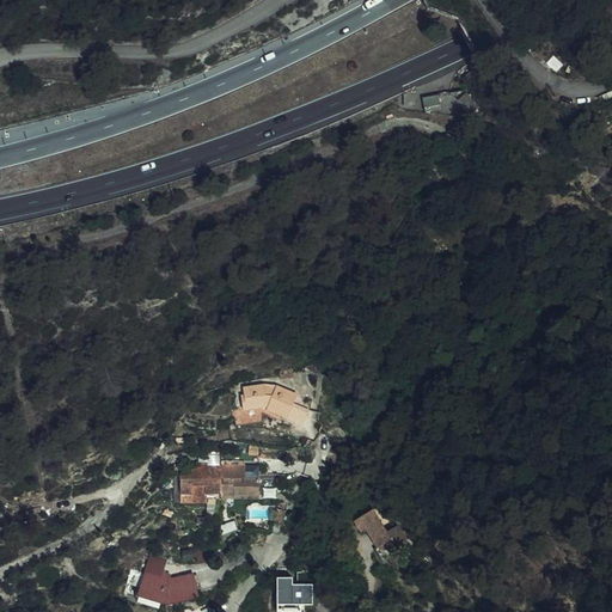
[(465,83),(457,91),(470,105),(478,97),(465,83)]
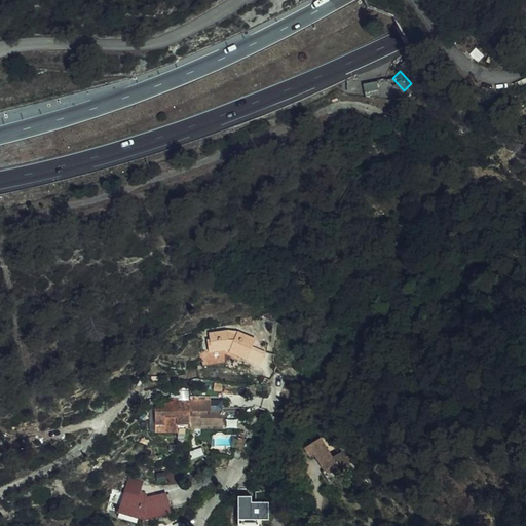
[(376,73),(362,76),(364,84),(377,82),(376,73)]
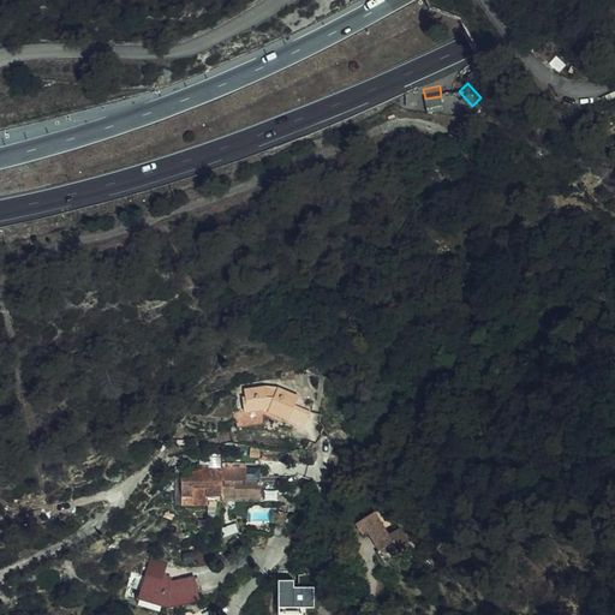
[(614,163),(614,153),(609,153),(597,151),(596,157),(609,159),(608,163),(614,163)]
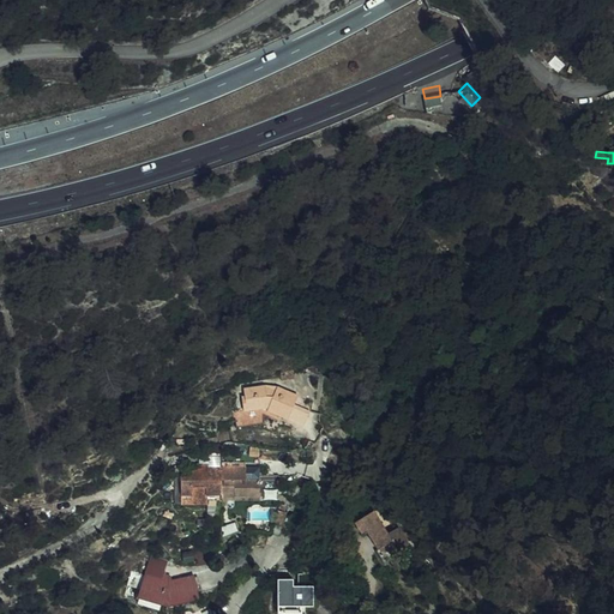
[(282,378),(296,375),(295,373),(294,367),(281,369),(281,374),(282,378)]
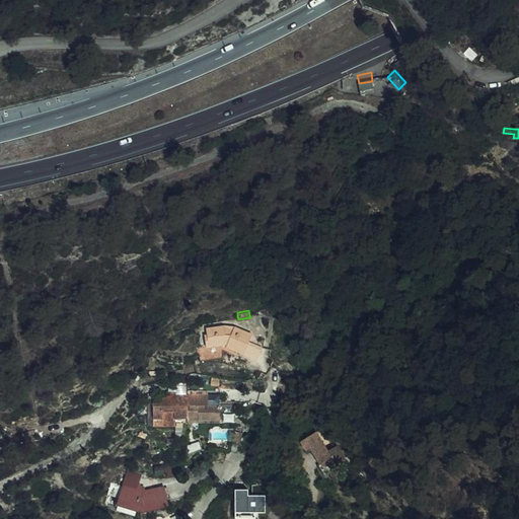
[(229,330),(226,329),(225,324),(207,327),(208,335),(204,336),(207,347),(198,349),(202,363),(225,358),(222,344),(226,343),(226,346),(244,353),(245,352),(253,355),(255,349),(247,346),(253,332),(234,325),(232,328),(230,328),(229,330)]
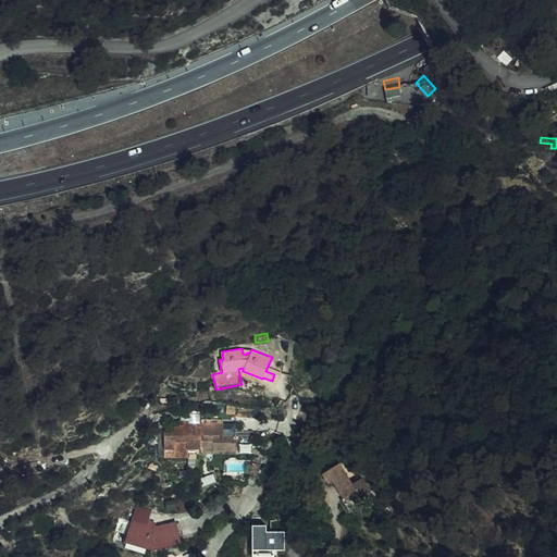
[(319,399),(311,386),(297,394),(306,407),(319,399)]
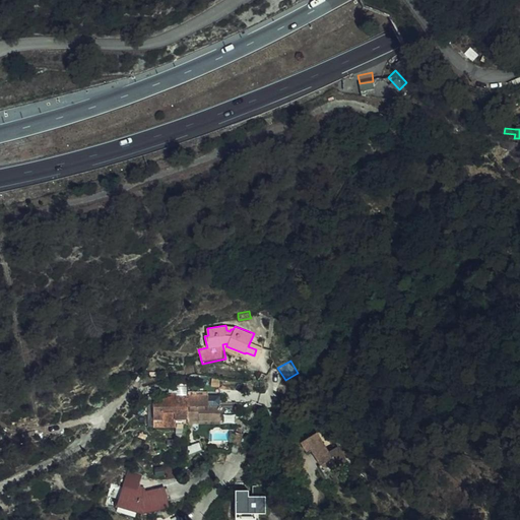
[(206,396),(188,397),(188,408),(189,419),(199,418),(200,423),(221,421),(221,407),(206,408),(206,396)]
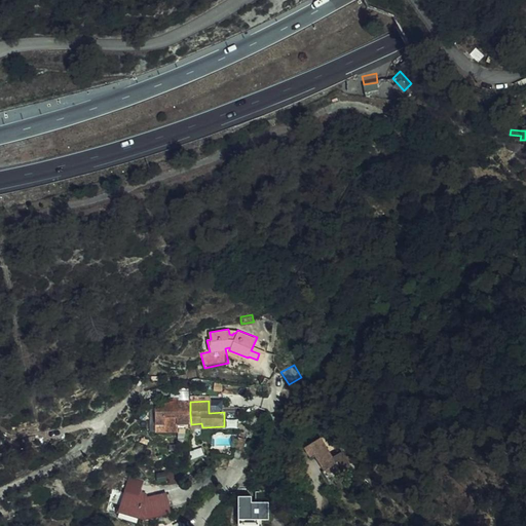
[(191,424),(190,413),(190,402),(177,403),(177,407),(155,408),(156,433),(179,431),(179,426),(191,425),(191,424)]
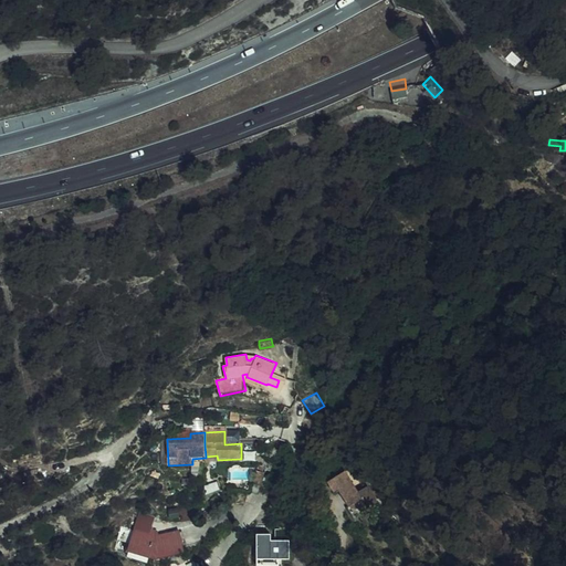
[(257,493),(265,468),(258,465),(250,490),(257,493)]
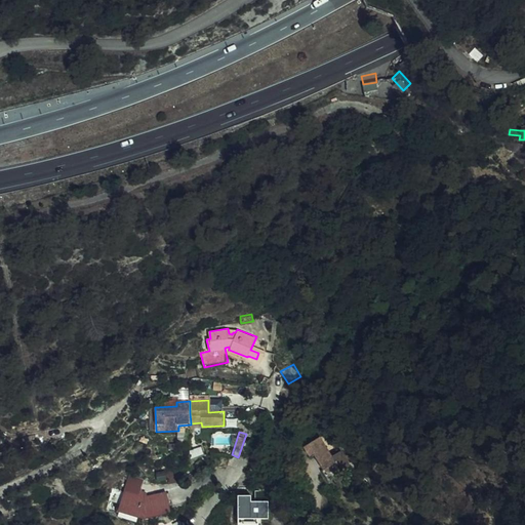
[(328,452),(314,434),(298,445),(305,454),(309,452),(319,467),(330,459),(335,469),(346,461),(335,447),(328,452)]
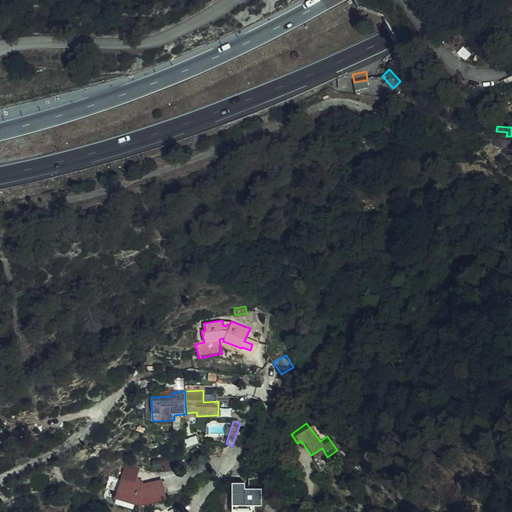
[(263,478),(246,479),(247,488),(264,487),(263,478)]
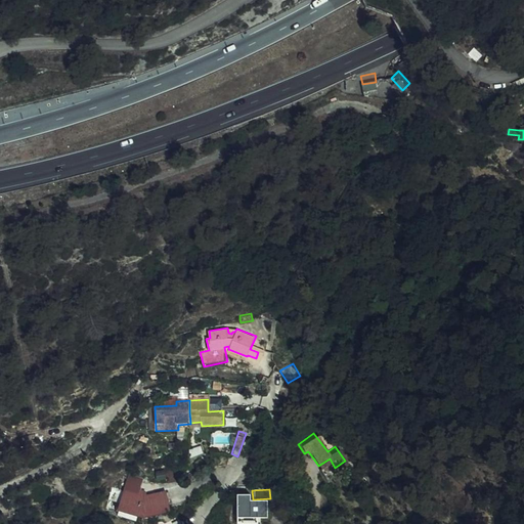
[(112,503),(122,506),(126,493),(116,490),(112,503)]
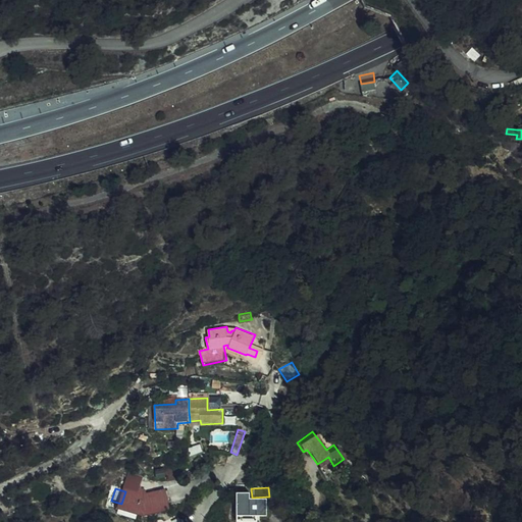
[(125,491),(121,504),(120,508),(141,513),(142,509),(148,511),(149,515),(171,511),(167,493),(146,498),(147,493),(137,490),(136,494),(125,491)]
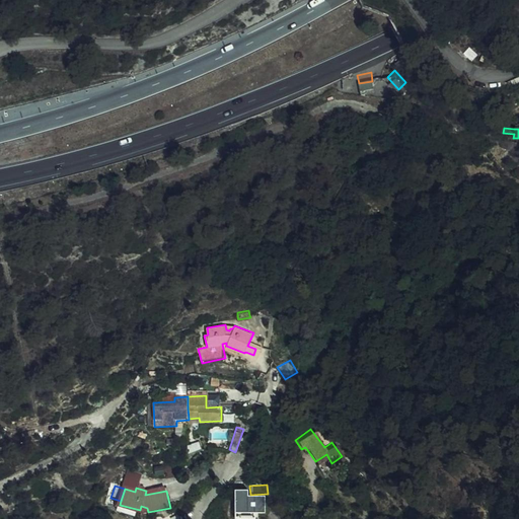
[(248,495),(248,488),(235,489),(236,518),(256,517),(256,512),(267,512),(267,495),(248,495)]
